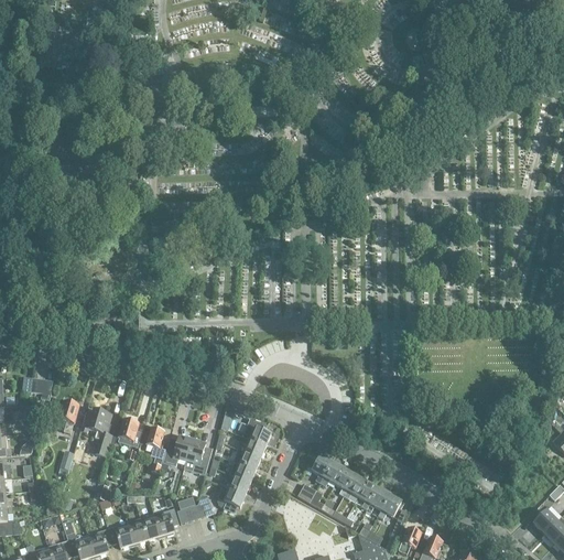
[(31,390),(32,377),(24,376),(22,389),(31,390)]
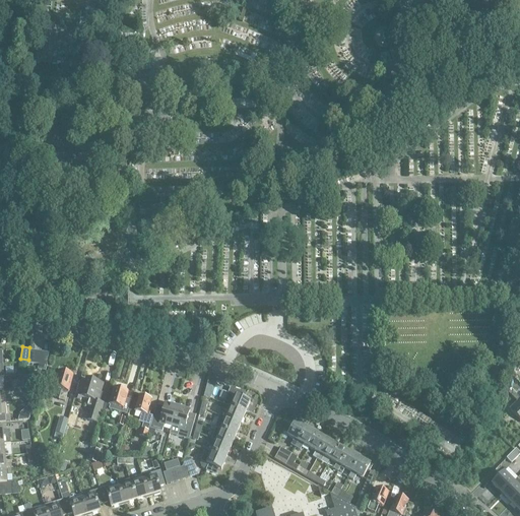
[(71,382),(69,382),(72,373),(67,371),(66,368),(62,367),(59,369),(57,378),(51,376),(48,385),(54,387),(55,385),(62,387),(59,396),(65,398),(68,389),(71,382)]
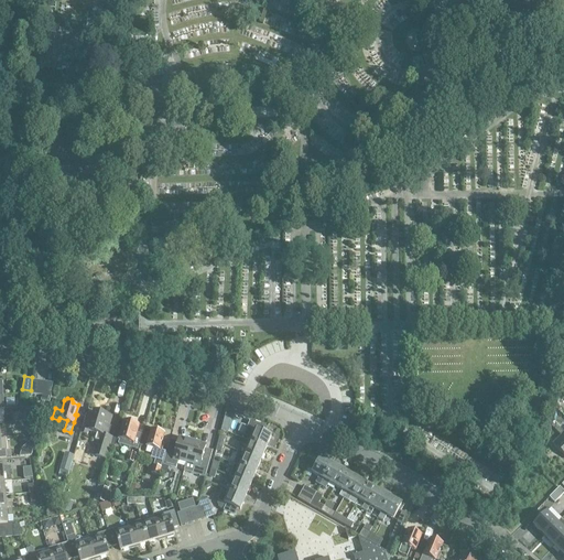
[(240,413),(242,408),(236,405),(232,410),(240,413)]
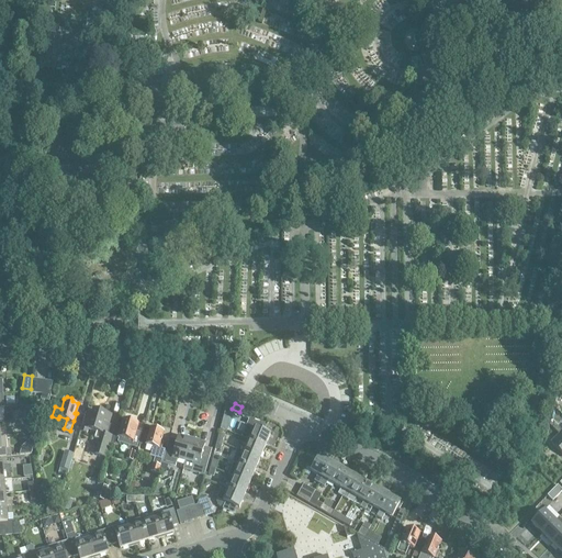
[(93,408),(92,411),(86,409),(80,428),(87,431),(88,426),(97,428),(94,435),(97,436),(93,450),(105,454),(114,423),(109,422),(111,413),(93,408)]
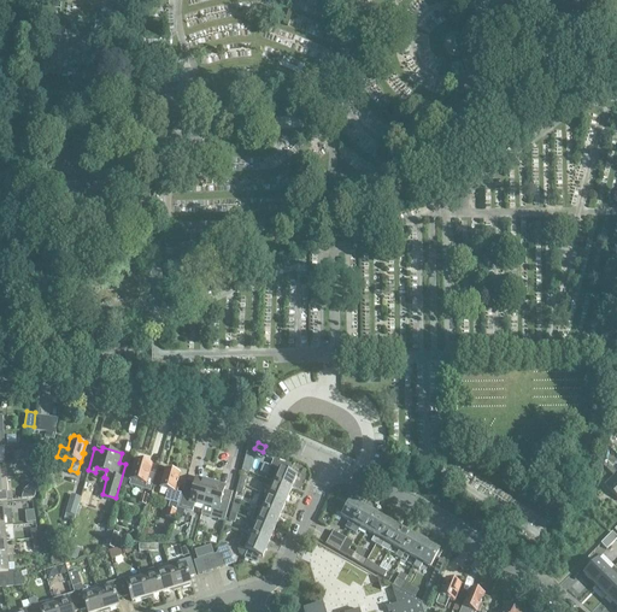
[(253,454),(246,453),(241,468),(248,469),(253,454)]
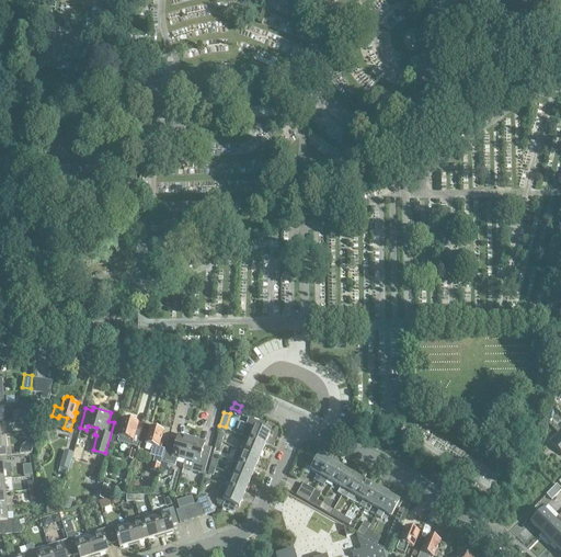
[(132,418),(130,416),(126,415),(125,416),(124,416),(118,434),(117,439),(137,444),(141,429),(135,427),(137,420),(132,418)]
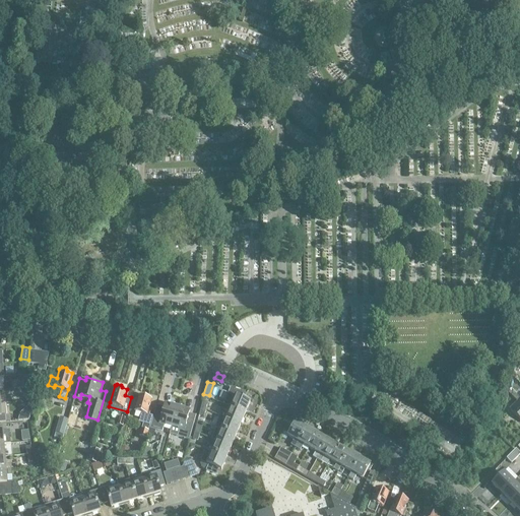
[(224,401),(245,410),(250,399),(229,390),(224,401)]
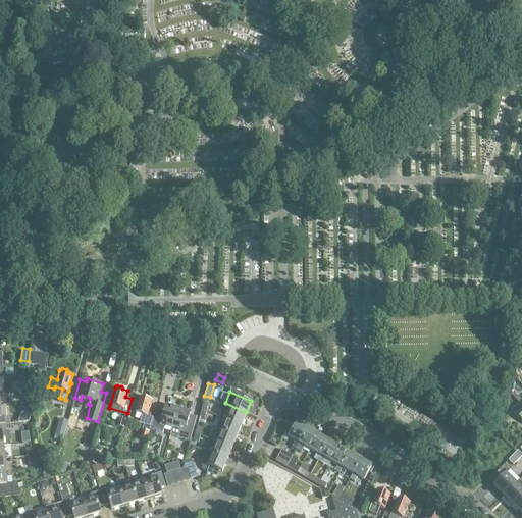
[(152,398),(146,396),(146,394),(143,393),(141,395),(140,394),(135,410),(142,412),(140,420),(144,421),(140,434),(147,436),(148,432),(150,426),(151,421),(153,415),(150,414),(151,408),(149,407),(152,398)]
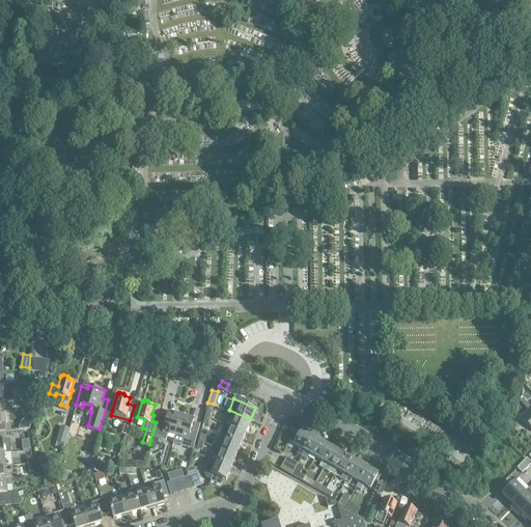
[(530,404),(528,400),(525,404),(528,407),(520,415),(530,425),(530,407),(530,406),(530,404)]
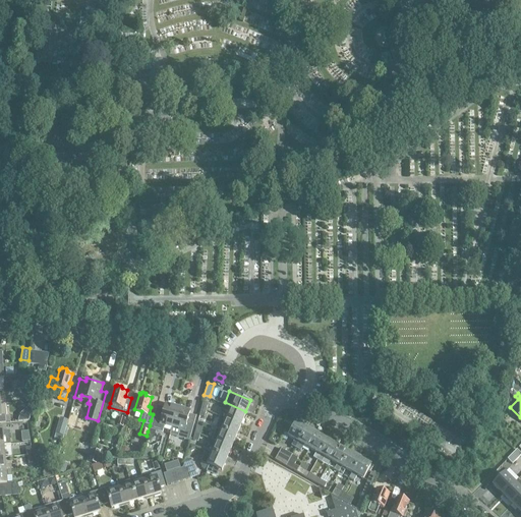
[(35,400),(29,398),(26,406),(33,408),(35,400)]
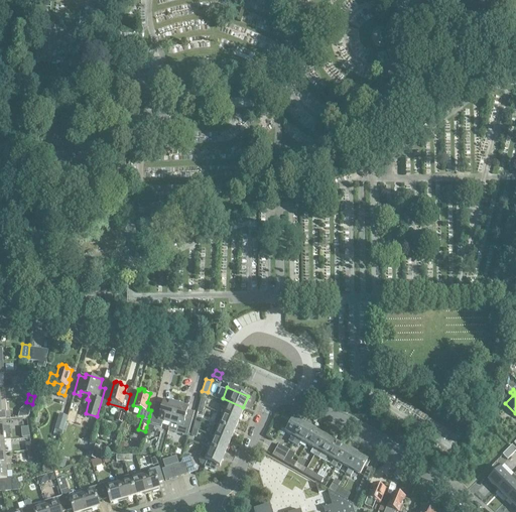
[(170,420),(175,400),(163,397),(162,401),(155,399),(148,422),(160,425),(162,418),(170,420)]
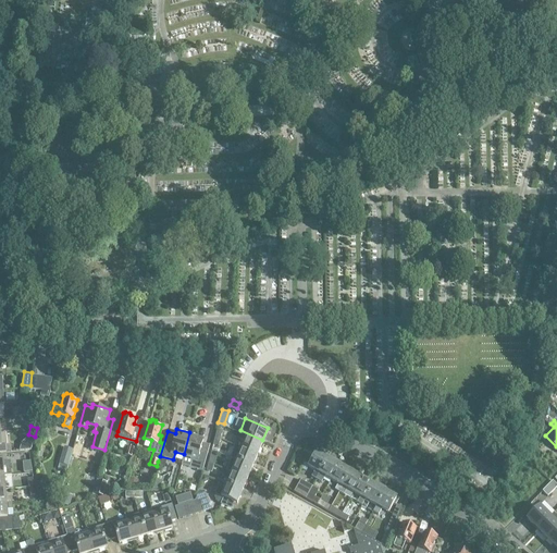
[(242,445),(258,452),(262,440),(240,430),(238,435),(245,438),(242,445)]
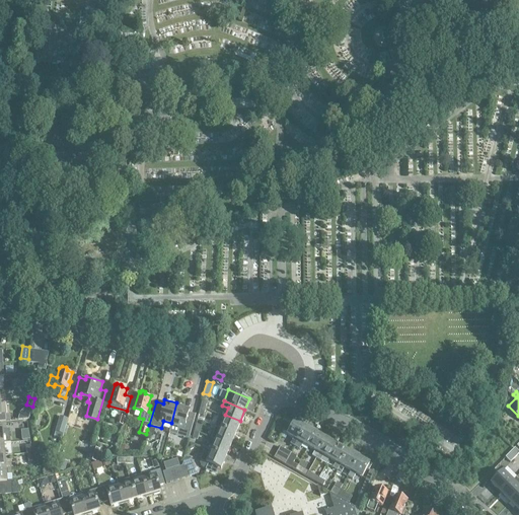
[(176,402),(171,423),(169,430),(189,435),(195,412),(189,410),(189,407),(176,402)]
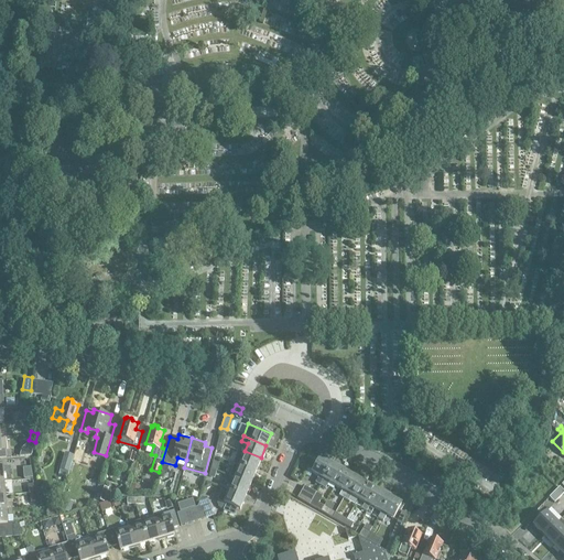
[(272,451),(277,443),(271,440),(267,448),(272,451)]
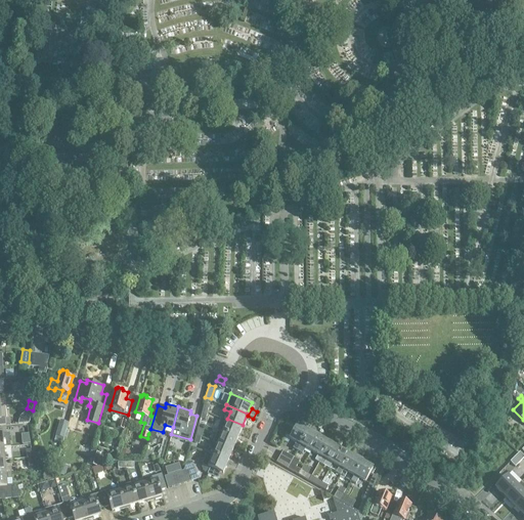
[(124,427),(126,419),(120,417),(118,425),(124,427)]
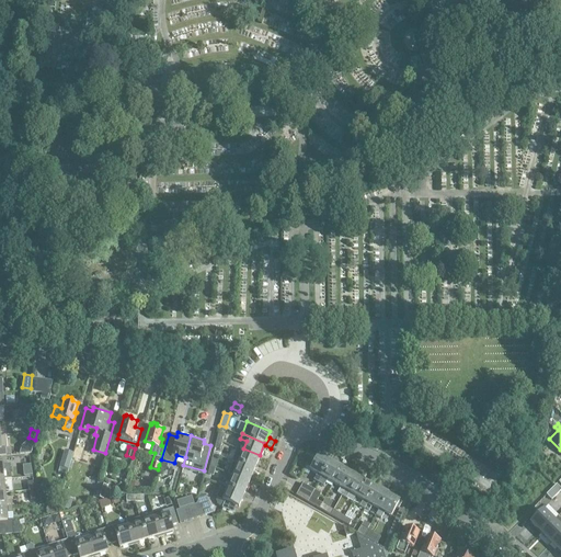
[(59,464),(68,466),(73,450),(65,447),(59,464)]
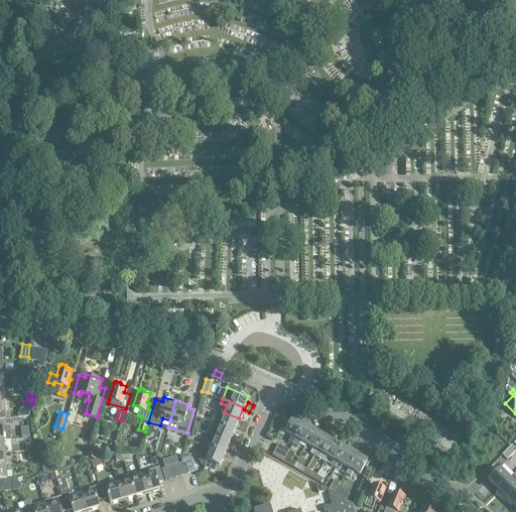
[(239,418),(224,412),(221,419),(218,417),(216,421),(234,429),(239,418)]
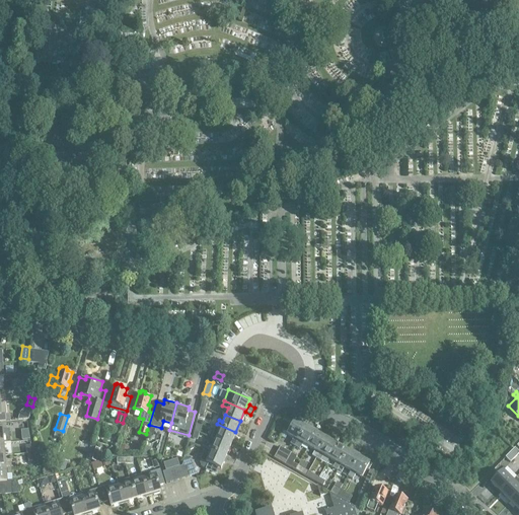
[(290,441),(295,443),(306,424),(295,418),(287,432),(294,435),(290,441)]
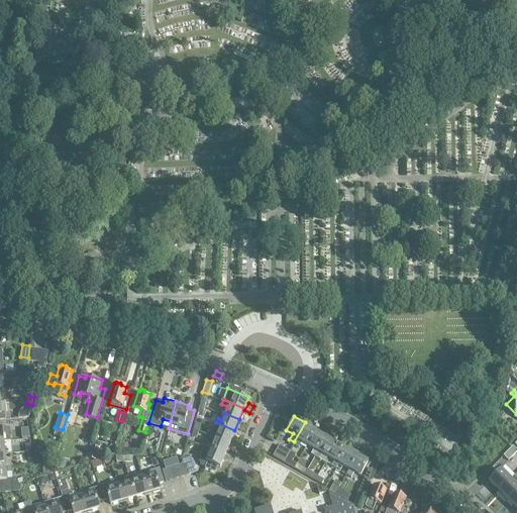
[(215,435),(229,440),(234,430),(216,422),(215,422),(210,433),(215,435)]
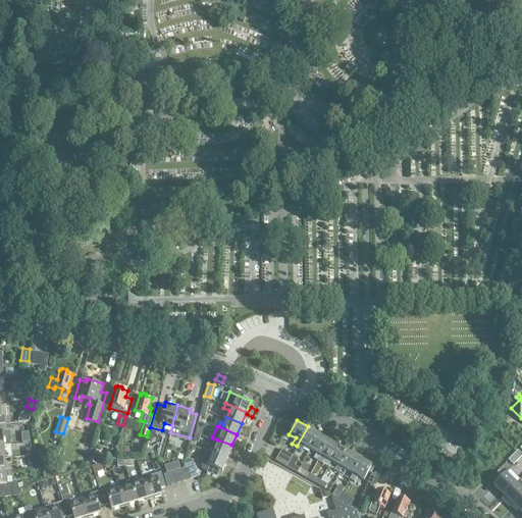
[(304,443),(310,447),(318,432),(320,429),(313,426),(312,428),(308,426),(297,446),(301,449),(304,443)]
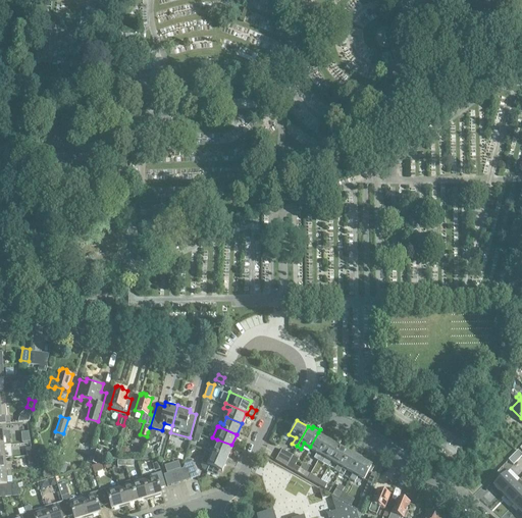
[(28,429),(21,430),(22,439),(30,438),(28,429)]
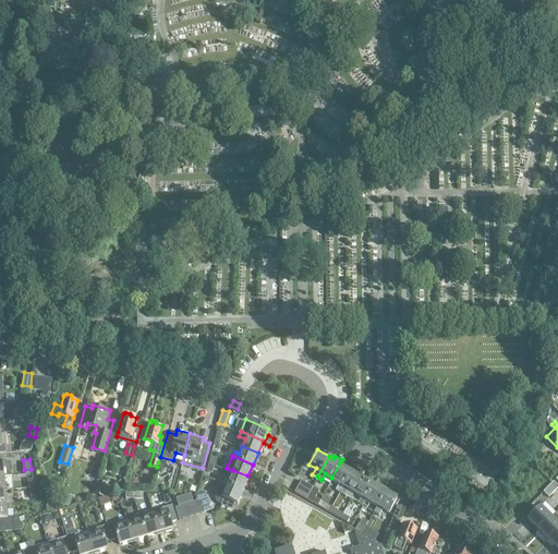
[(340,490),(352,469),(340,462),(331,478),(339,481),(335,488),(340,490)]
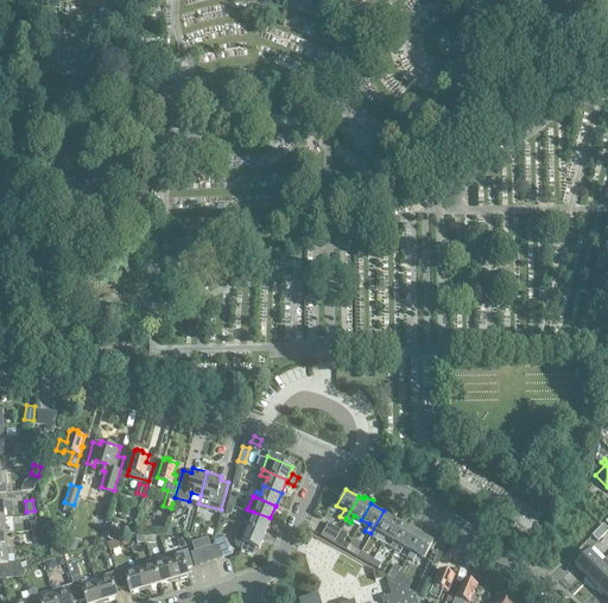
[(396,518),(384,511),(371,533),(375,535),(379,529),(386,534),(396,518)]
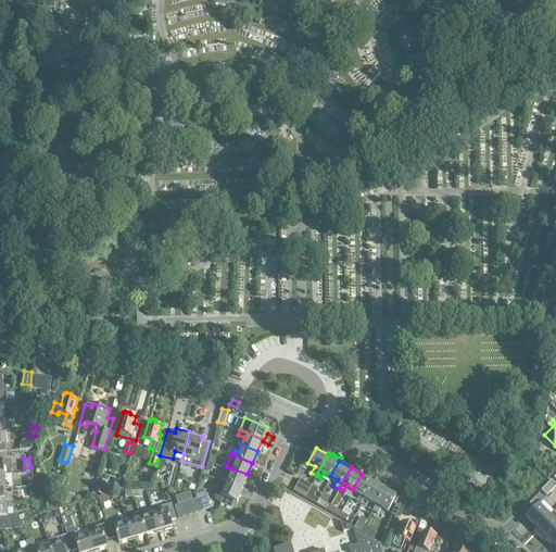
[(247,474),(231,468),(228,476),(222,473),(219,478),(242,487),(247,474)]
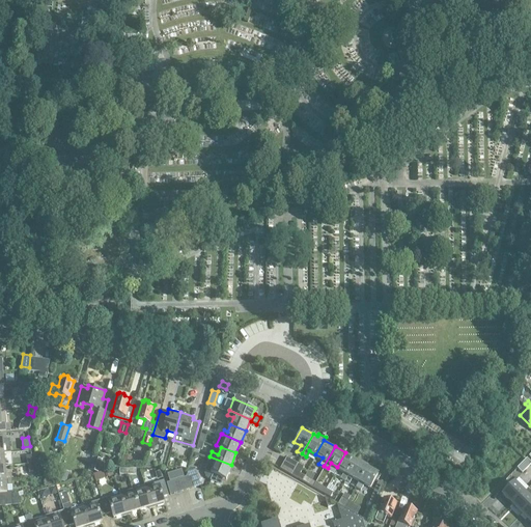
[(130,463),(132,454),(123,452),(121,461),(130,463)]
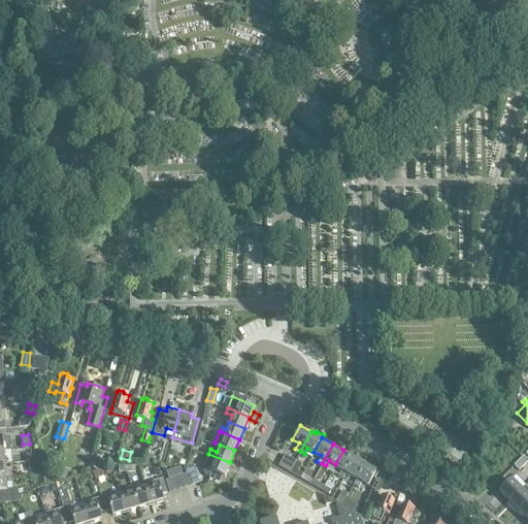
[(354,456),(343,450),(335,464),(341,467),(338,472),(343,476),(343,475),(354,456)]
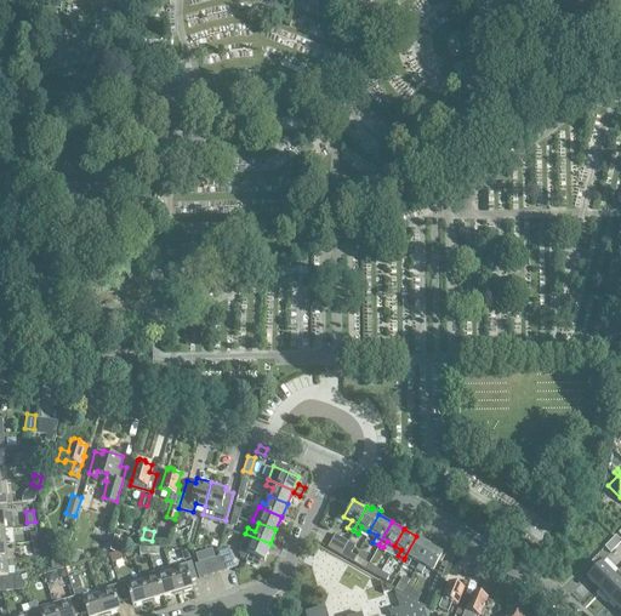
[(115,549),(120,534),(109,531),(104,546),(115,549)]
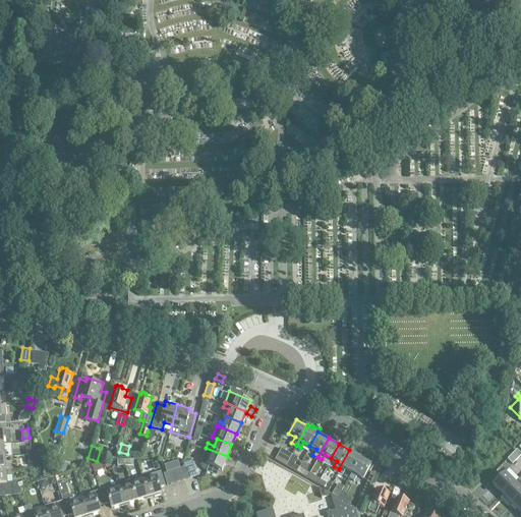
[(275,457),(286,463),(292,452),(288,450),(281,446),(278,451),(275,457)]
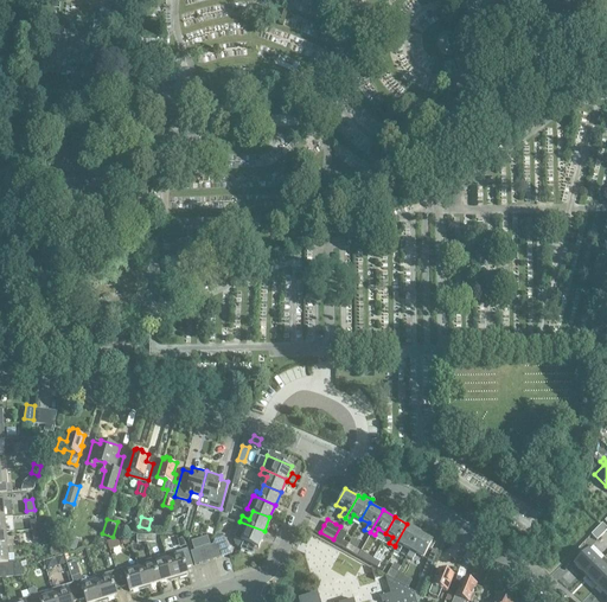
[(606,525),(606,524),(602,520),(590,531),(596,537),(606,525)]
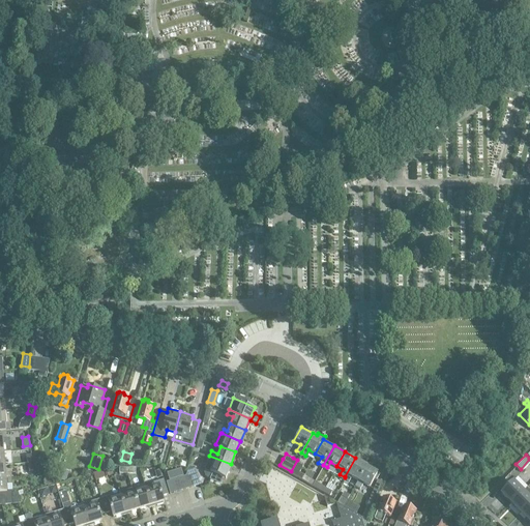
[(209,456),(204,467),(213,470),(210,476),(221,480),(223,474),(226,475),(231,464),(209,456)]
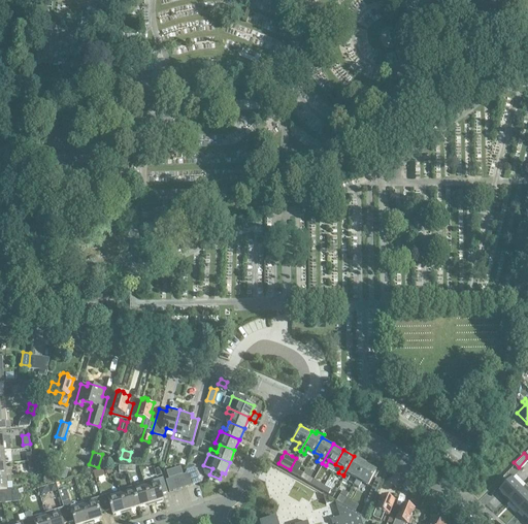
[(357,477),(365,462),(366,459),(360,455),(358,458),(354,456),(343,475),(348,478),(351,472),(357,477)]
